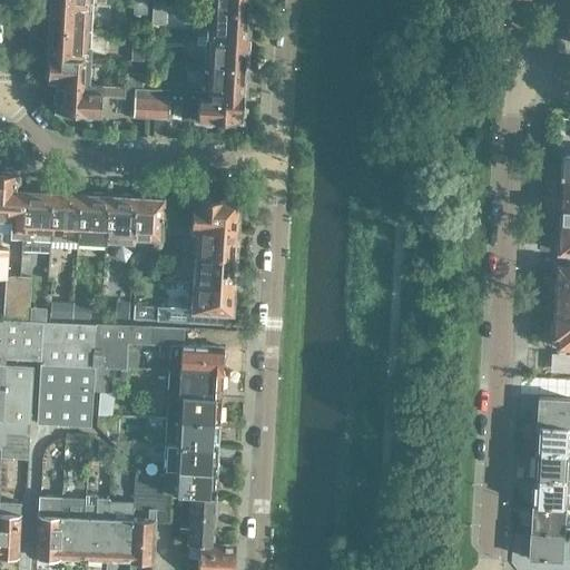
[(91,31),(92,2),(52,0),(51,12),(49,15),(48,21),(51,25),(50,29),(91,31)]
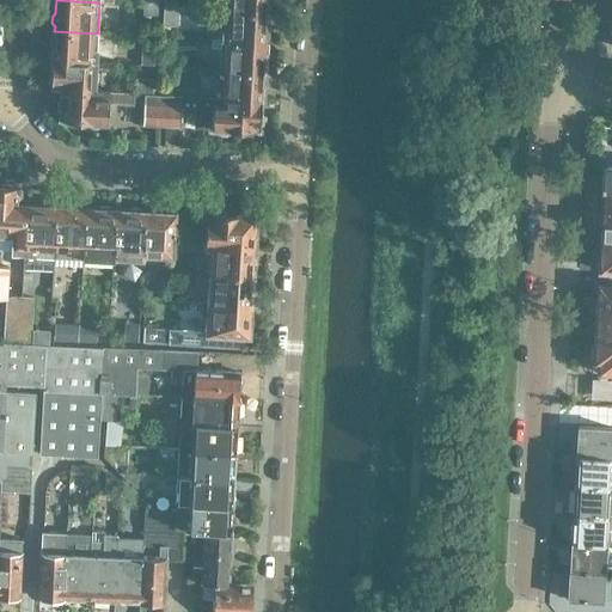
[(222,0),(222,10),(267,12),(267,8),(269,5),(269,0),(222,0)]
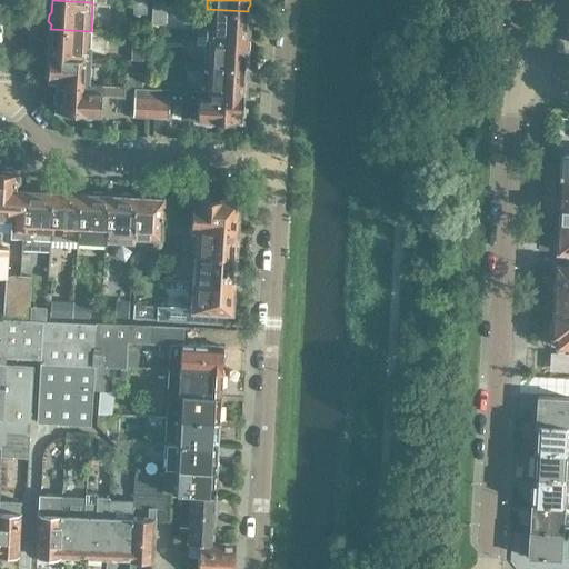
[(146,15),(147,6),(133,5),(132,15),(146,15)]
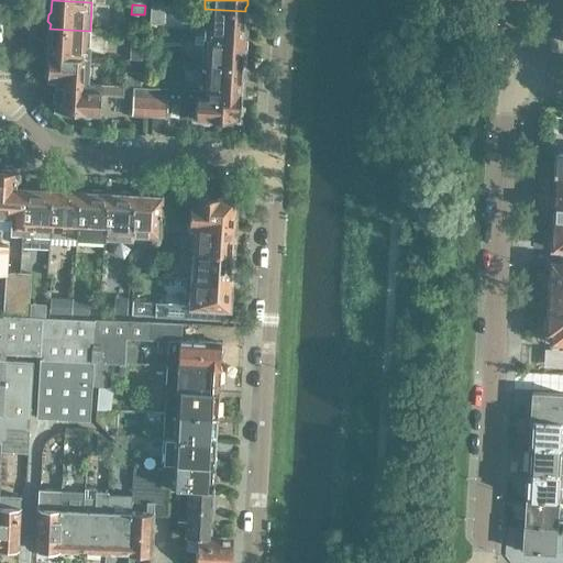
[(164,25),(165,7),(151,6),(150,24),(164,25)]
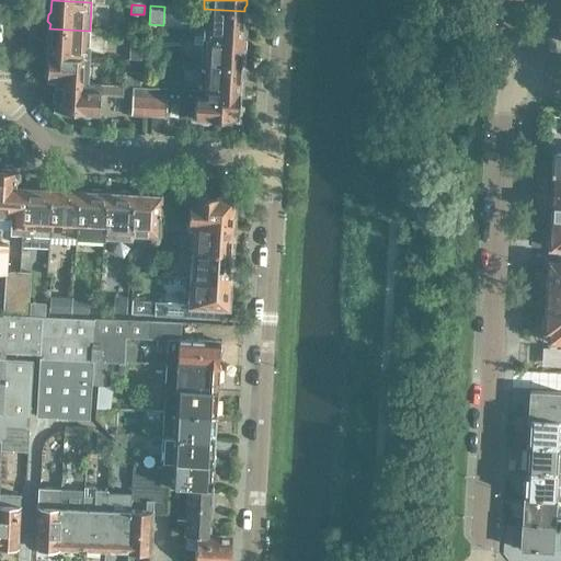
[(244,13),(244,11),(204,9),(203,26),(195,25),(194,36),(242,39),(243,25),(245,23),(245,16),(244,13)]
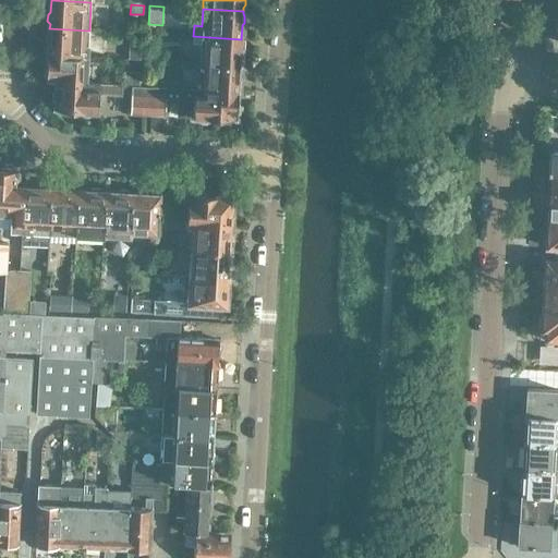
[(88,57),(89,31),(49,28),(49,29),(47,33),(46,38),(49,41),(48,55),(88,57)]
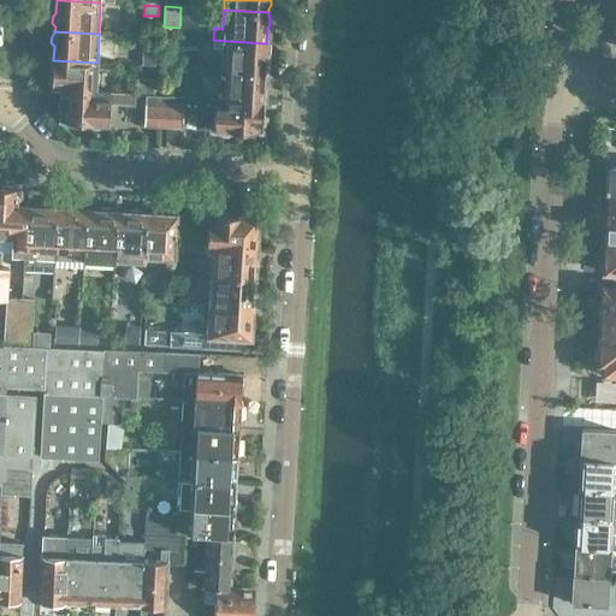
[(142,39),(142,49),(154,51),(155,40),(142,39)]
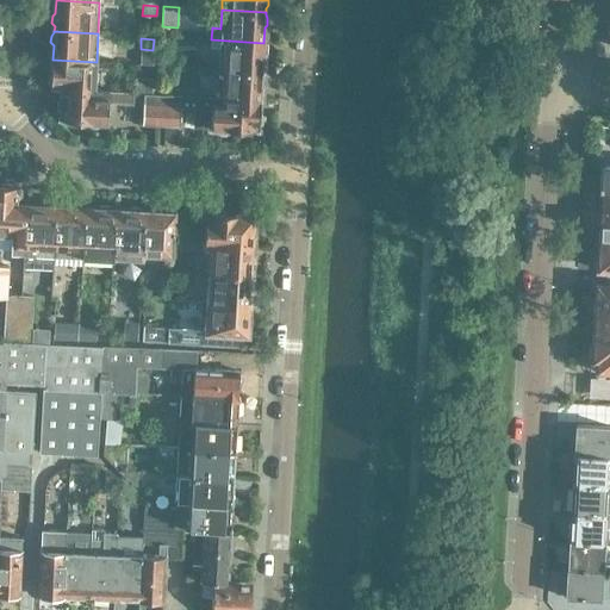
[(263,55),(263,43),(211,39),(211,48),(219,48),(218,69),(262,72),(262,67),(265,64),(266,57),(263,55)]
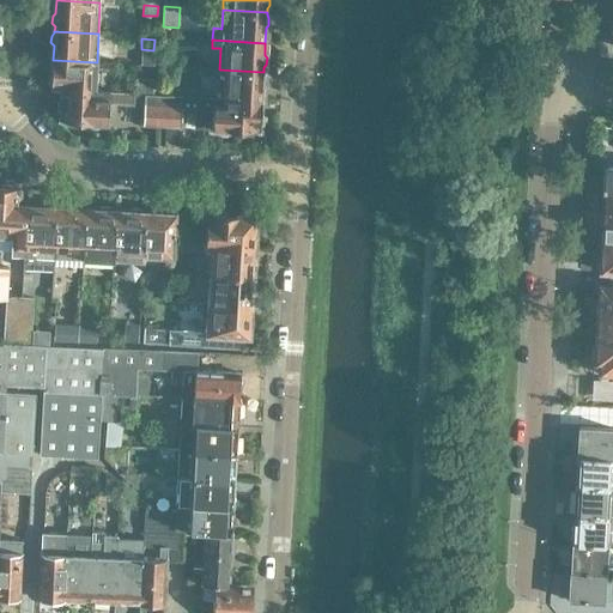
[(155,66),(155,52),(137,50),(134,65),(147,66),(155,66)]
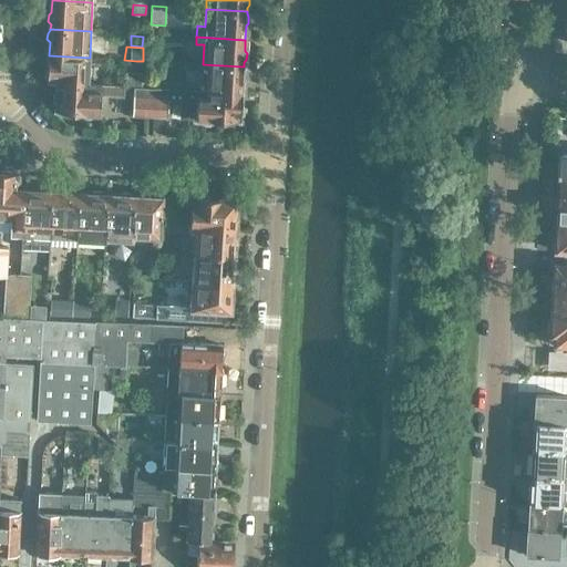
[(163,52),(150,52),(148,61),(163,62),(163,52)]
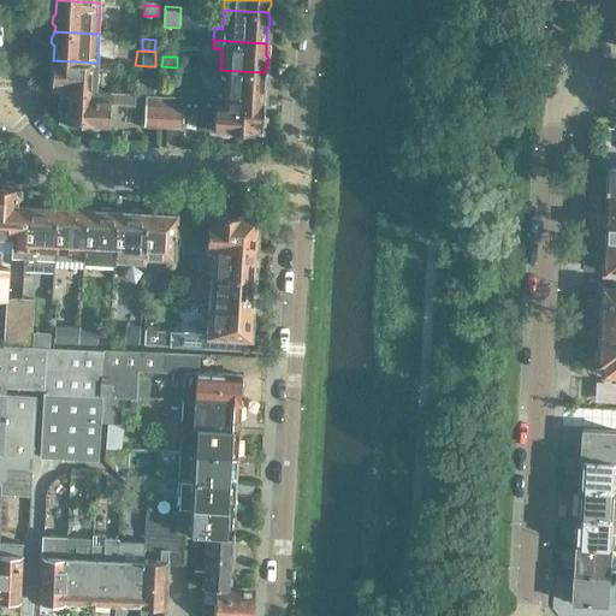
[(95,92),(98,63),(53,60),(52,73),(49,76),(49,83),(52,86),(52,90),(61,90),(95,92)]
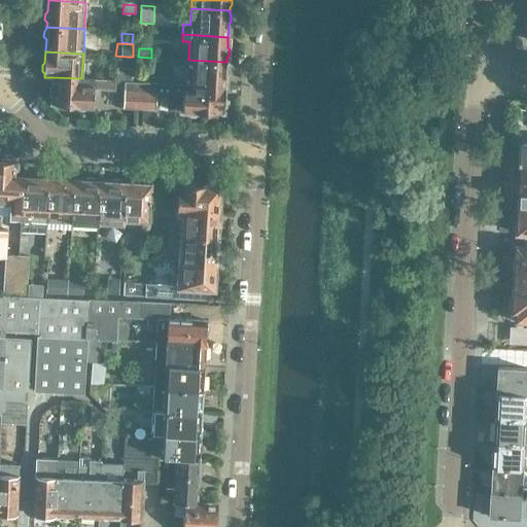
[(150,67),(151,58),(138,57),(137,66),(150,67)]
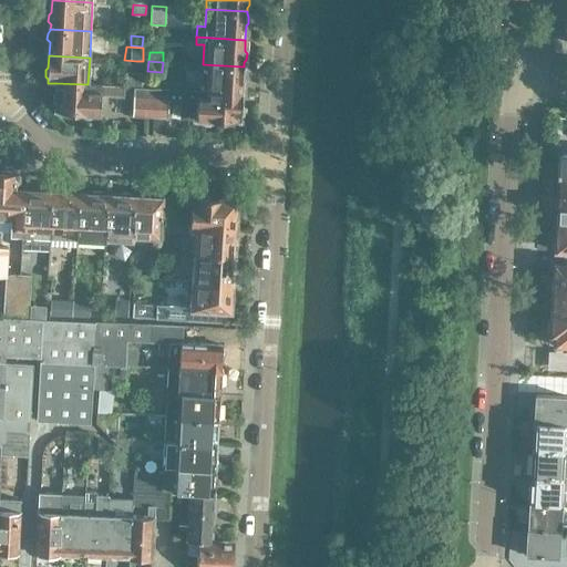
[(244,69),(244,66),(203,64),(202,89),(204,92),(243,94),(243,80),(245,78),(246,71),(244,69)]
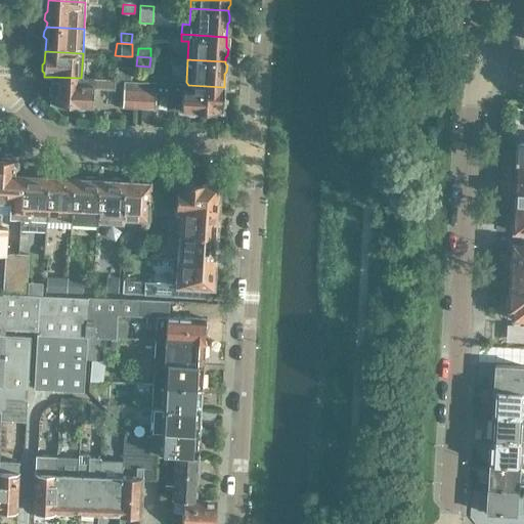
[(115,80),(81,78),(52,77),(51,102),(76,103),(77,107),(80,110),(83,110),(86,107),(87,104),(92,104),(93,88),(115,89),(115,80)]
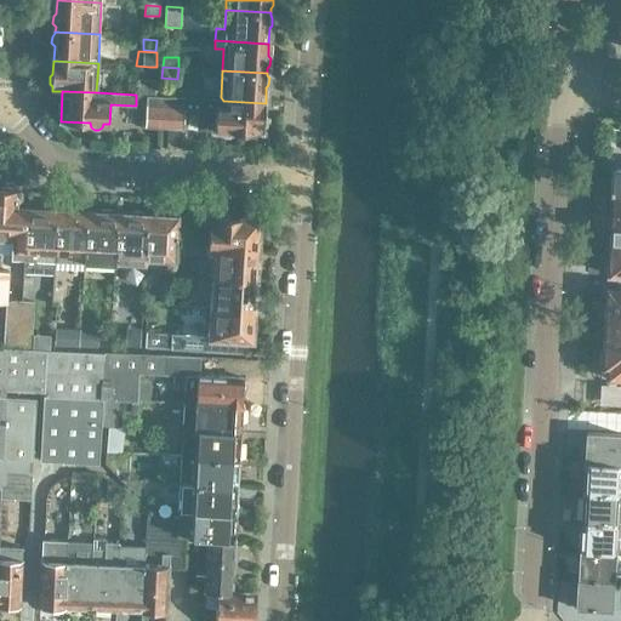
[(147,96),(146,126),(161,127),(164,97),(147,96)]
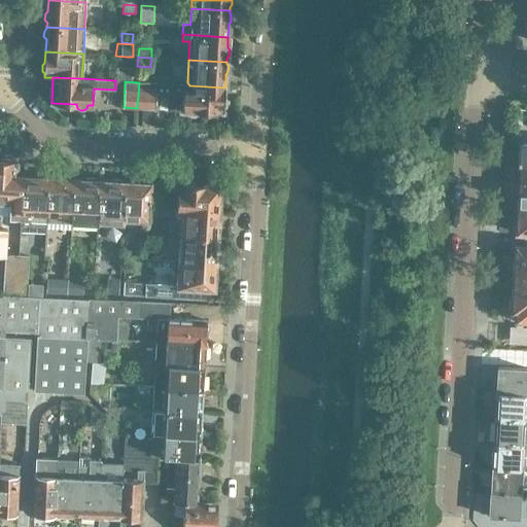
[(224,98),(225,88),(189,85),(187,82),(182,81),(182,84),(157,82),(156,93),(169,94),(168,109),(187,110),(188,113),(191,116),(195,116),(198,114),(199,111),(223,112),(223,109),(226,106),(226,101),(224,98)]
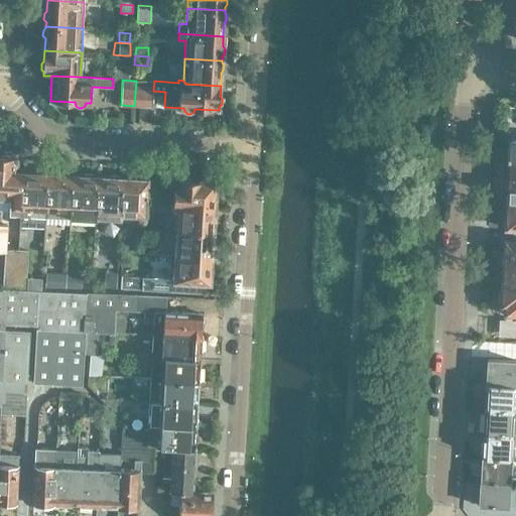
[(152,107),(153,91),(154,81),(140,81),(138,106),(152,107)]
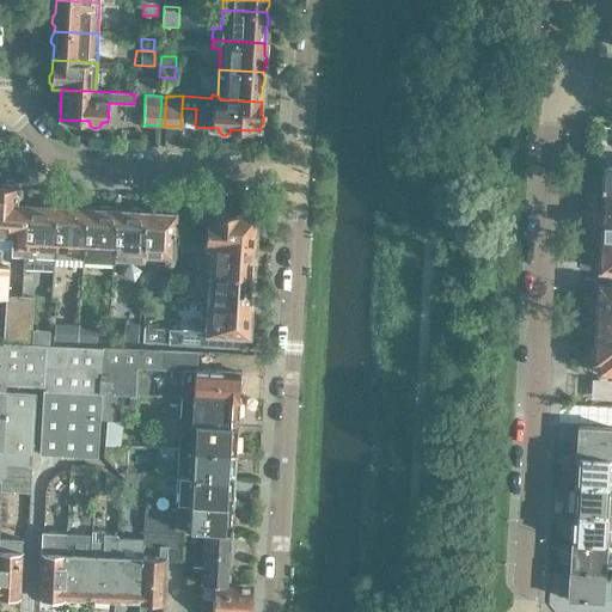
[(603,189),(603,209),(611,209),(611,164),(610,165),(605,170),(604,170),(603,184),(600,183),(600,188),(603,189)]
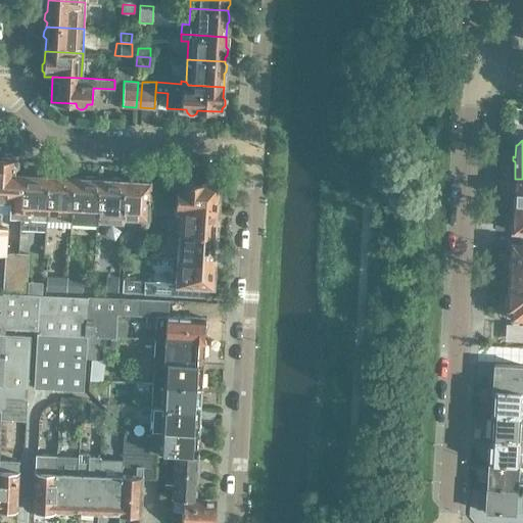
[(0,215),(20,217),(21,175),(17,175),(18,160),(12,160),(10,158),(2,157),(0,158),(0,215)]
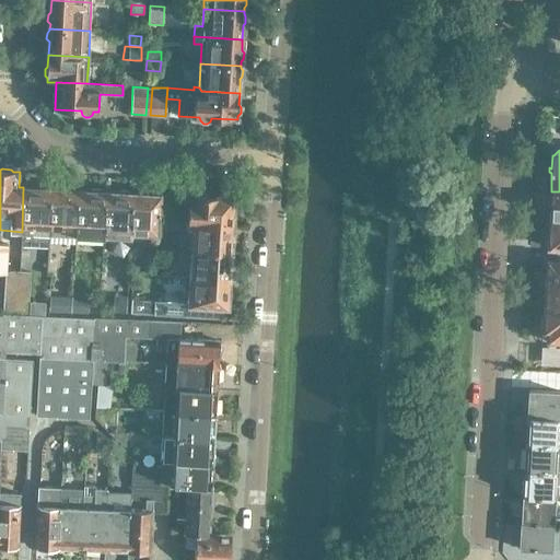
[(48,234),(51,188),(49,188),(47,186),(39,186),(37,188),(23,187),(22,232),(48,234)]
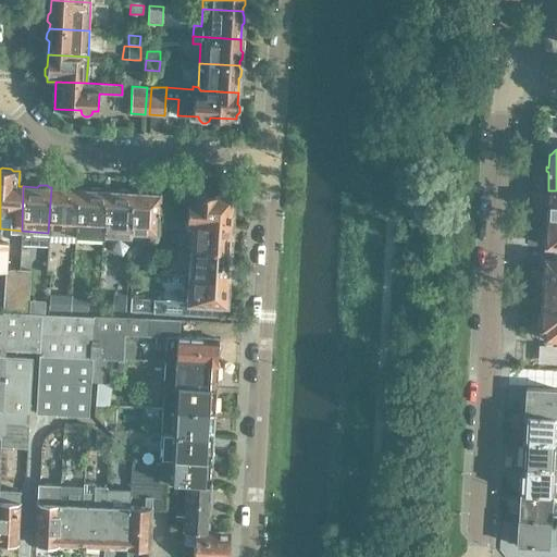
[(78,193),(78,189),(75,189),(73,187),(66,186),(63,188),(51,187),(48,233),(75,234),(78,193)]
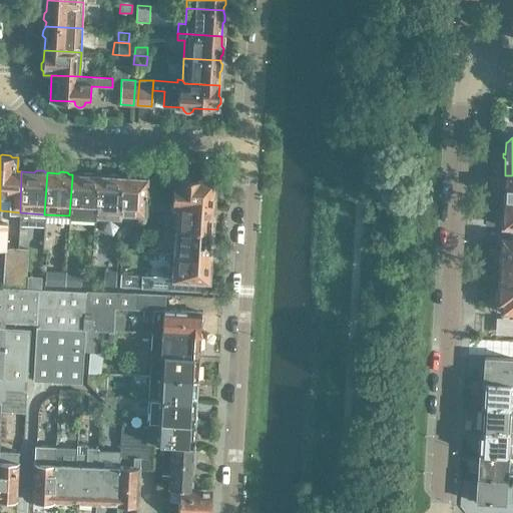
[(94,216),(96,175),(94,175),(92,173),(85,173),(83,174),(72,174),(72,177),(69,215),(94,216)]
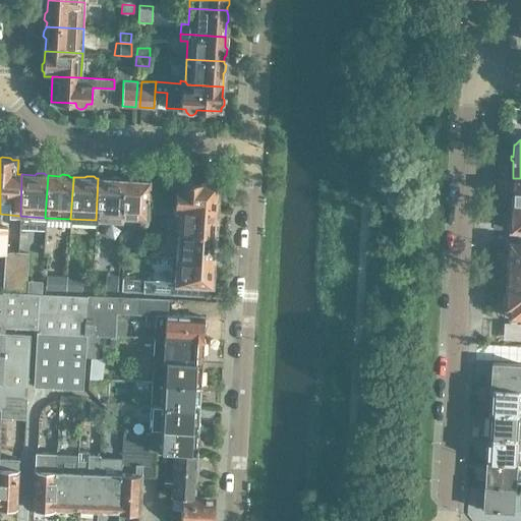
[(121,222),(123,180),(121,179),(119,177),(112,177),(110,179),(98,178),(96,220),(121,222)]
